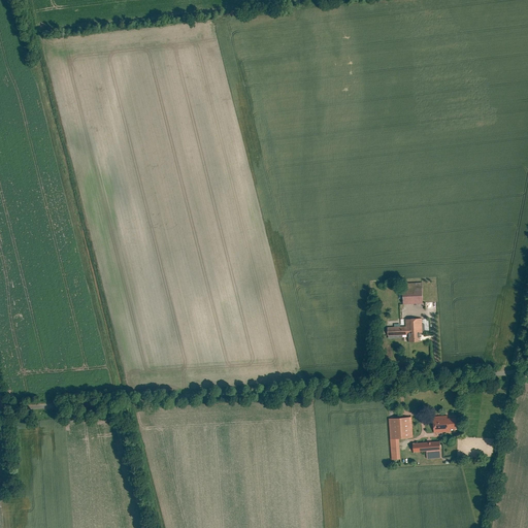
[(402,286),(403,304),(422,304),(421,285),(402,286)]
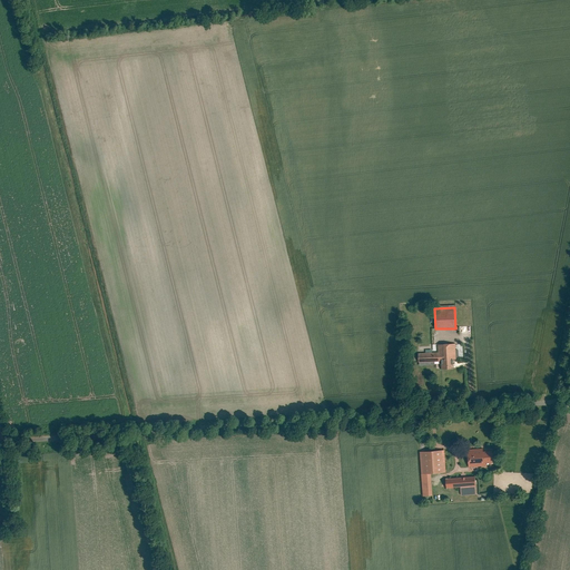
[(418,351),(418,366),(435,366),(434,363),(439,362),(439,370),(455,369),(454,344),(436,345),(438,353),(430,353),(430,350),(418,351)]
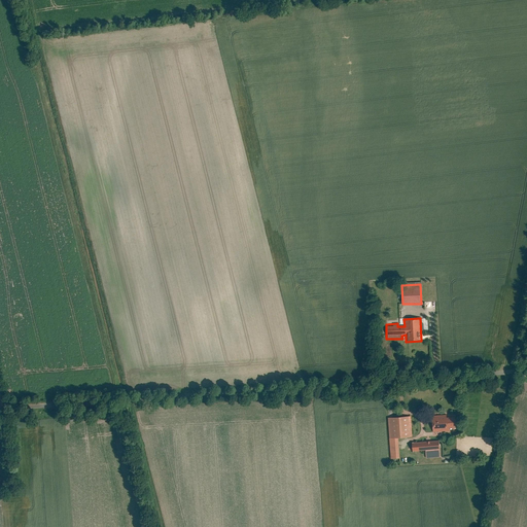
[(432,417),(433,433),(456,431),(456,419),(447,419),(447,416),(432,417)]
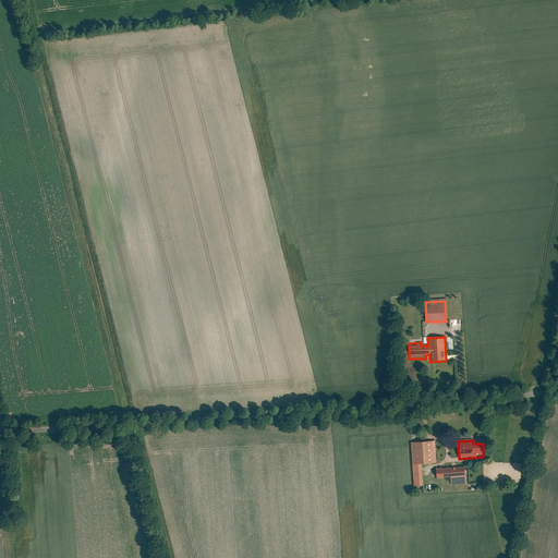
[(411,444),(412,465),(423,464),(437,463),(435,441),(411,444)]
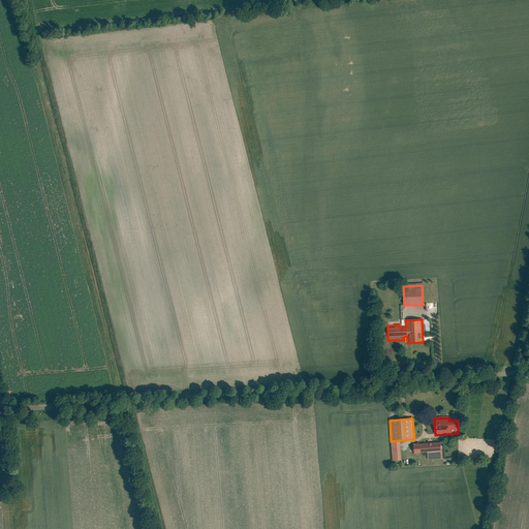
[(401,440),(391,441),(393,462),(402,461),(401,440)]
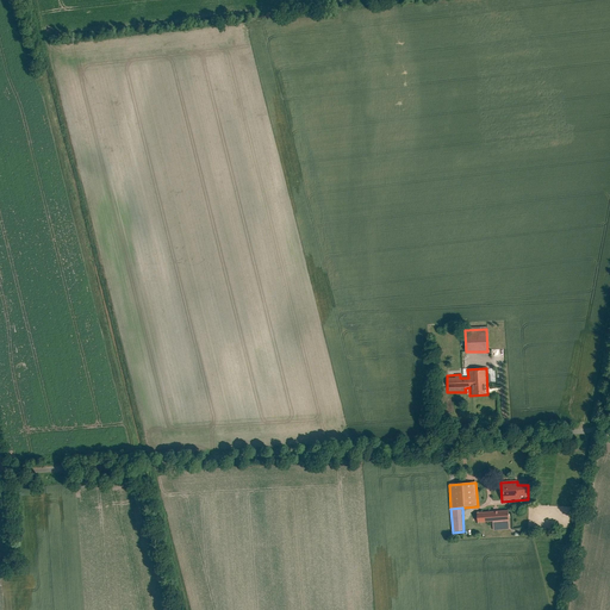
[(478,524),(493,523),(493,531),(510,530),(509,510),(478,514),(478,524)]
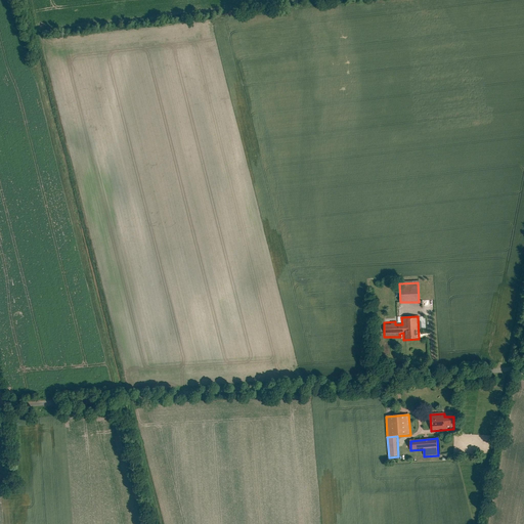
All buildings are outlined.
